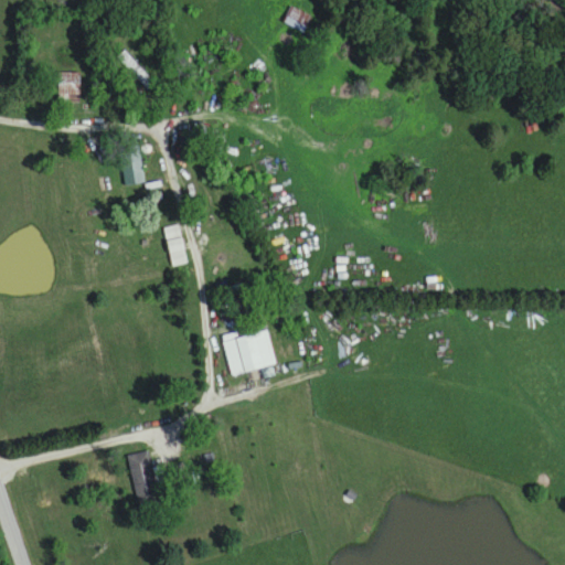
[(117,60),(144,85),(150,78),(125,52),(117,60)]
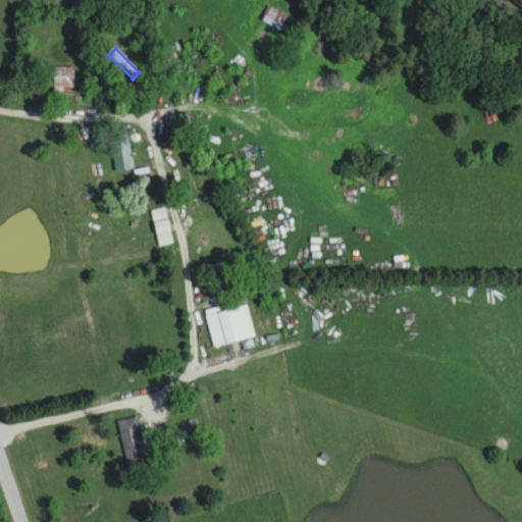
[(74,67),(54,67),(54,95),(74,95),(74,67)]
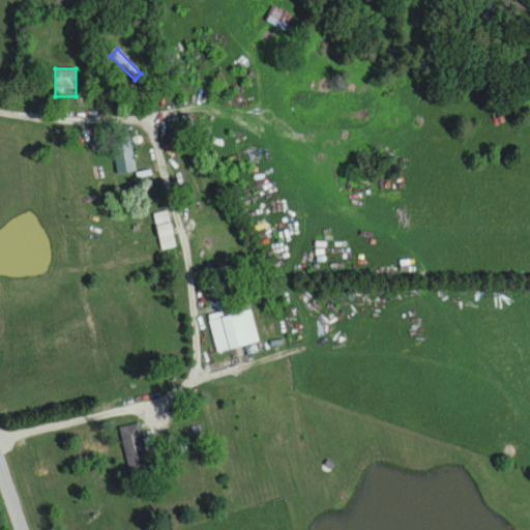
[(137,173),(128,136),(110,141),(118,177),(137,173)]
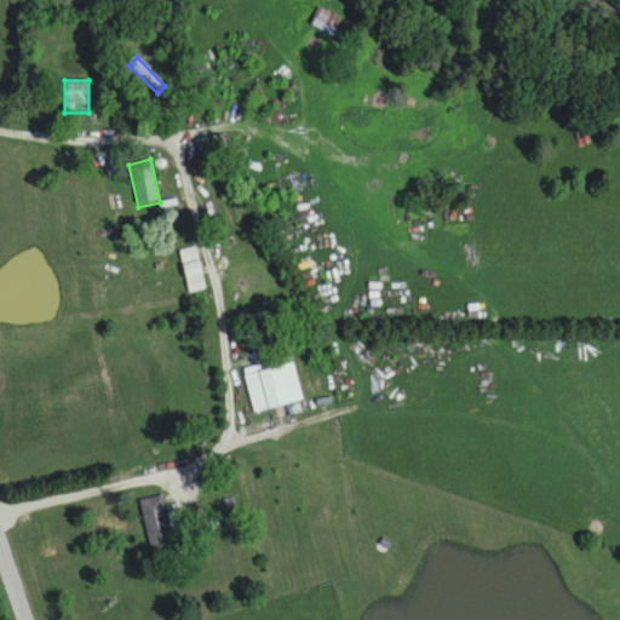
[(181,252),(188,296),(207,292),(199,248),(181,252)]
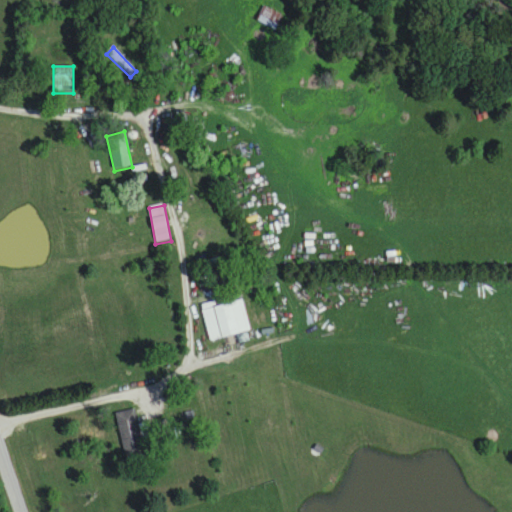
[(210,341),(251,331),(244,301),(202,310),(210,341)]
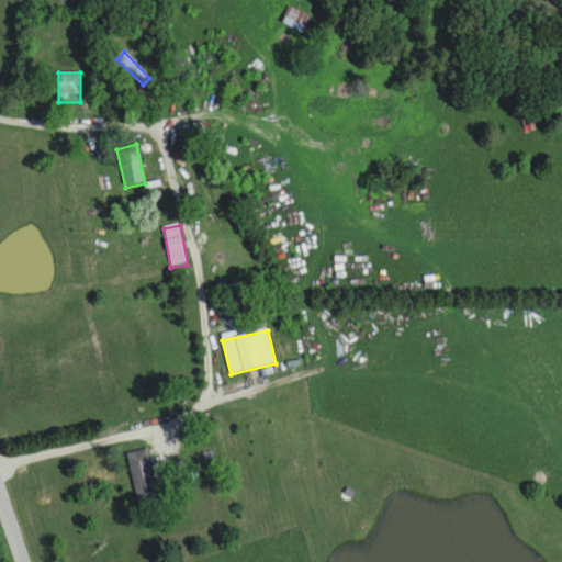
[(137,505),(159,501),(149,448),(127,452),(137,505)]
